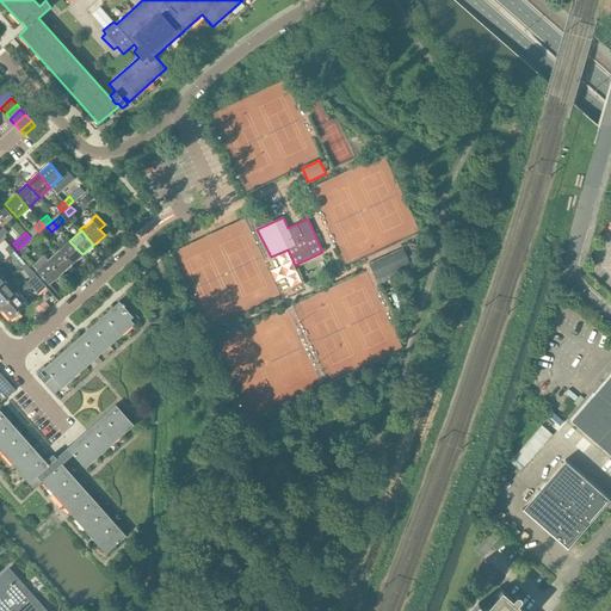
[(59,251),(71,265),(82,254),(69,241),(67,238),(55,247),(59,251)]
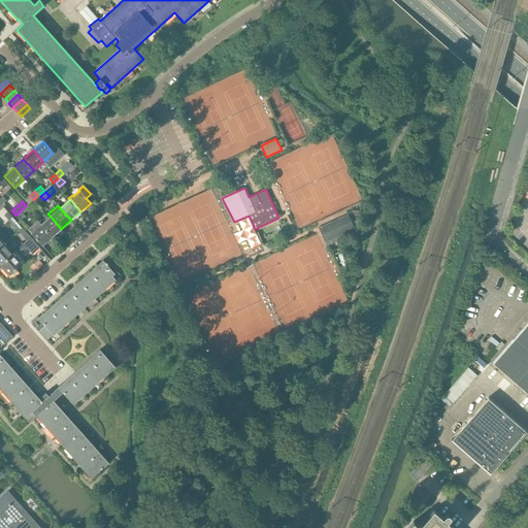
[(8,212),(4,216),(9,221),(13,218),(8,212)]
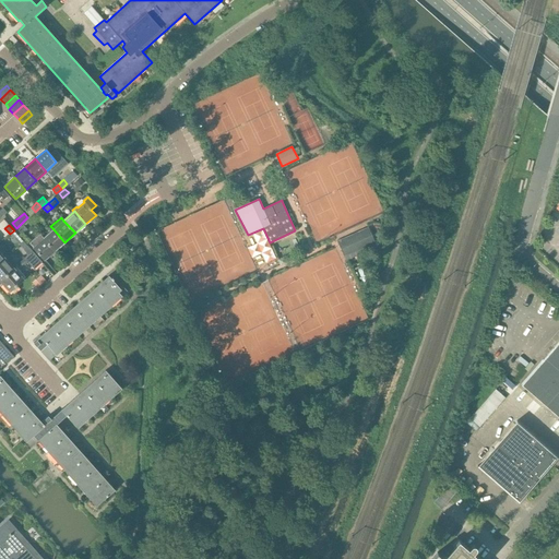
[(24,225),(18,230),(22,235),(27,229),(24,225)]
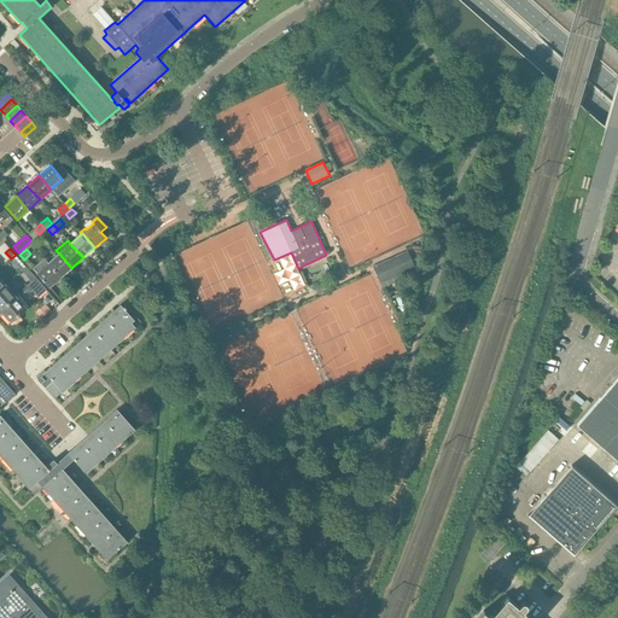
[(407,251),(373,267),(380,284),(414,268),(407,251)]
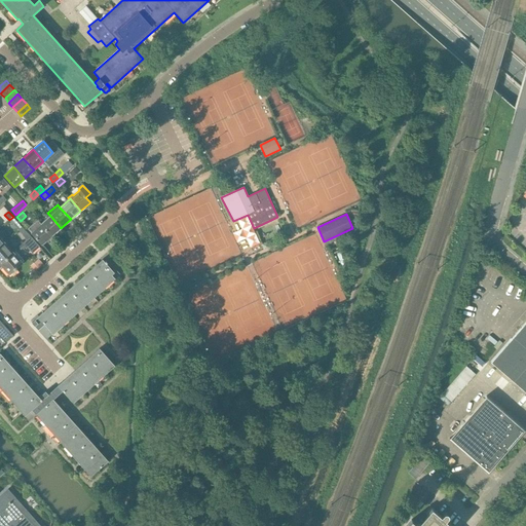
[(51,236),(61,228),(50,216),(41,224),(51,236)]
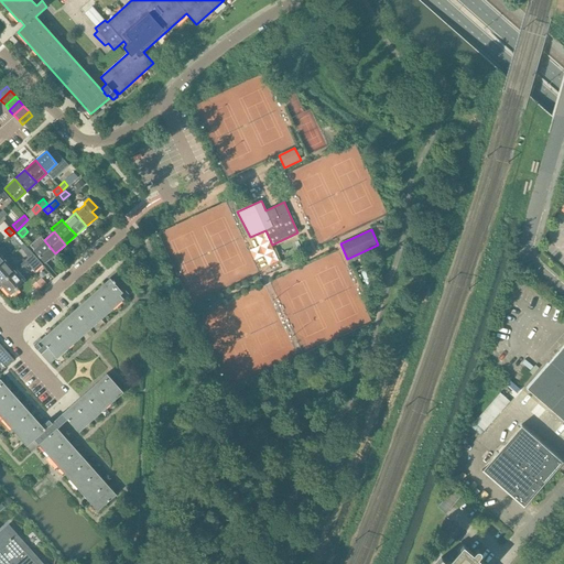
[(17,247),(22,242),(14,232),(10,236),(12,239),(10,240),(17,247)]
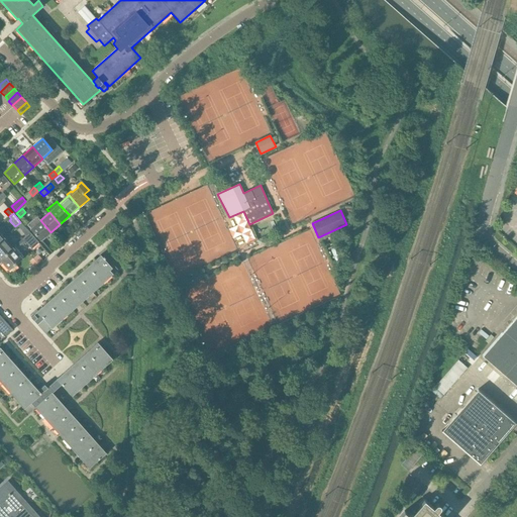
[(50,232),(40,220),(36,216),(27,225),(41,240),(50,232)]
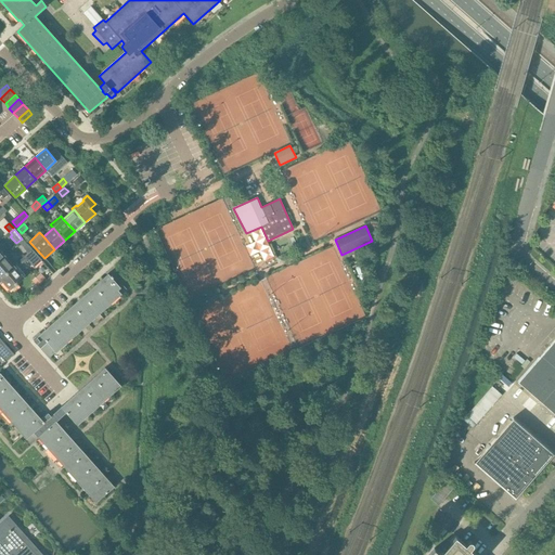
[(28,254),(31,249),(27,244),(23,247),(28,254)]
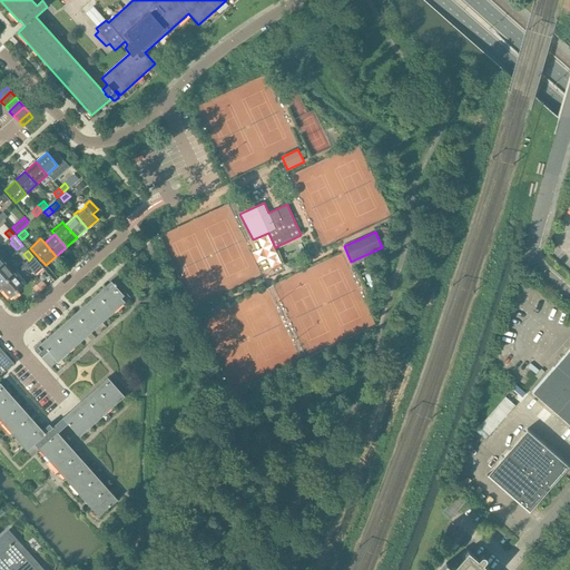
[(16,272),(13,274),(0,285),(0,287),(9,297),(11,296),(12,298),(19,293),(17,291),(26,283),(19,276),(29,267),(35,274),(42,267),(32,256),(29,261),(26,264),(26,263),(16,272)]
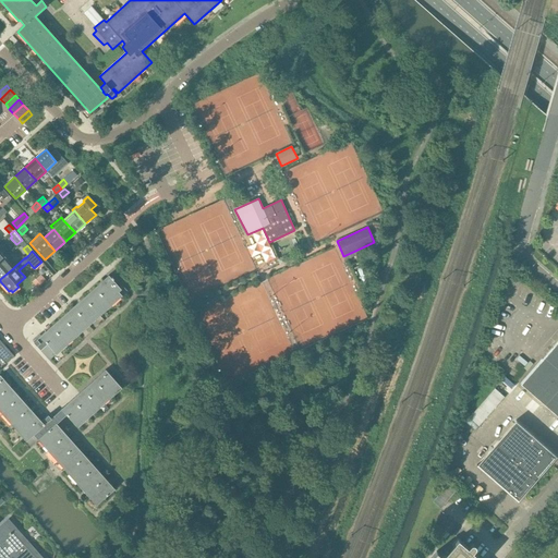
[(0,279),(13,268),(4,257),(0,261),(0,279)]
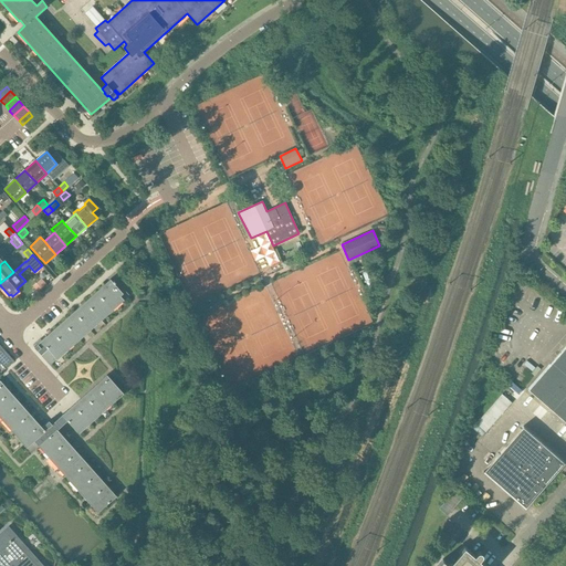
[(128,295),(125,291),(122,293),(114,284),(115,283),(114,281),(112,282),(109,280),(41,342),(33,347),(50,365),(56,359),(58,359),(124,301),(124,300),(128,295)]
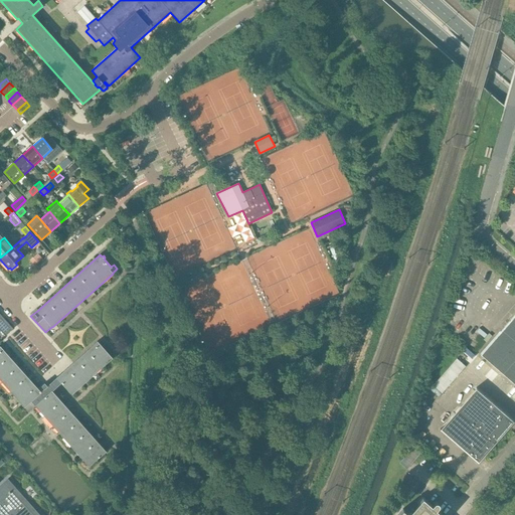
[(514,313),(504,327),(502,329),(514,339),(514,313)]
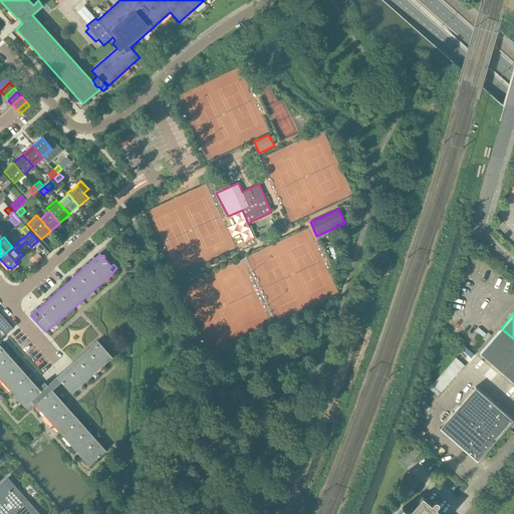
[(0,329),(5,335),(12,328),(0,313),(0,329)]
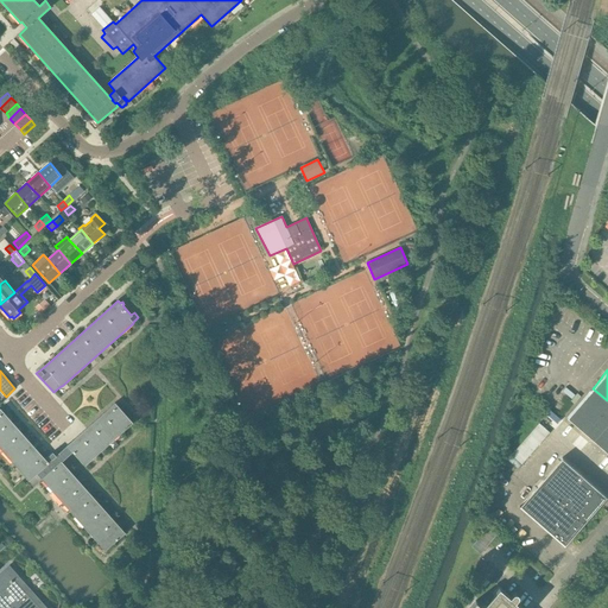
[(607,453),(607,400),(593,388),(567,418),(603,450),(607,453)]
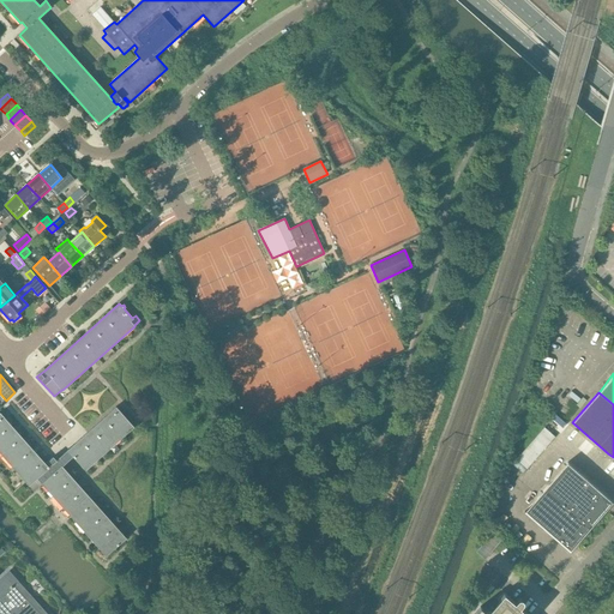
[(85,470),(133,427),(115,408),(67,450),(73,456),(85,470)]
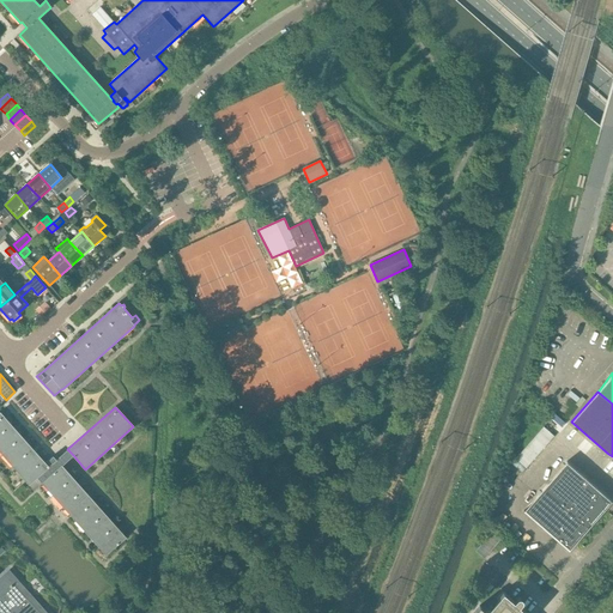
[(48,466),(0,412),(0,453),(29,485),(48,467),(48,466)]
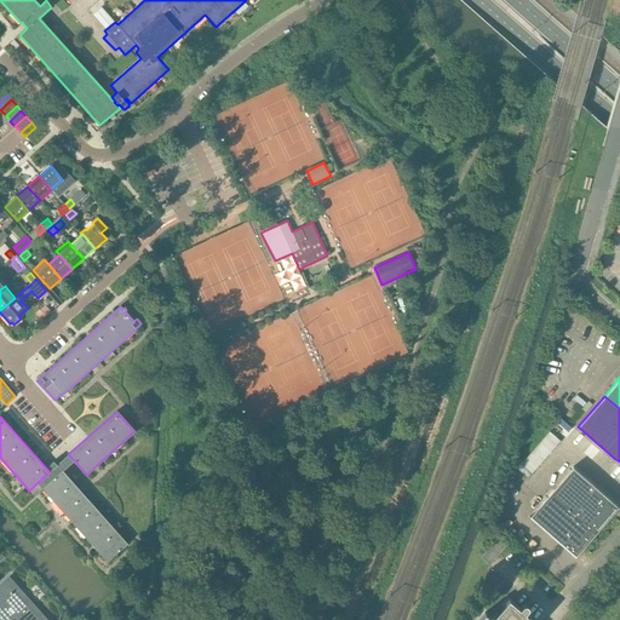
[(532,474),(561,441),(550,432),(521,464),(532,474)]
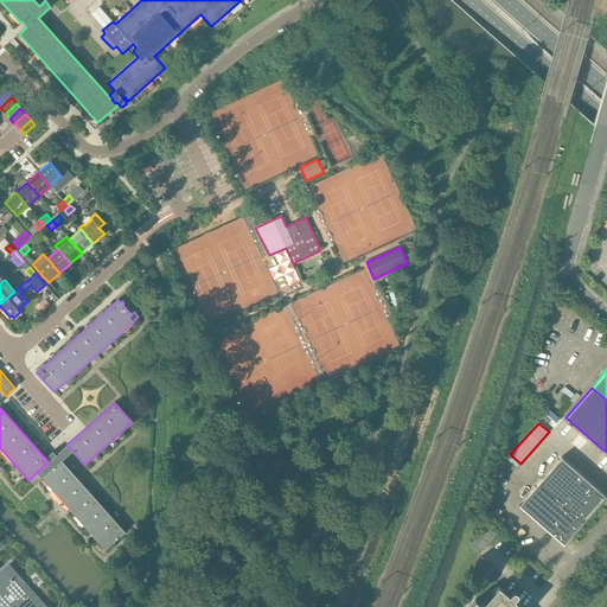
[(56,454),(61,461),(72,451),(66,445),(56,454)]
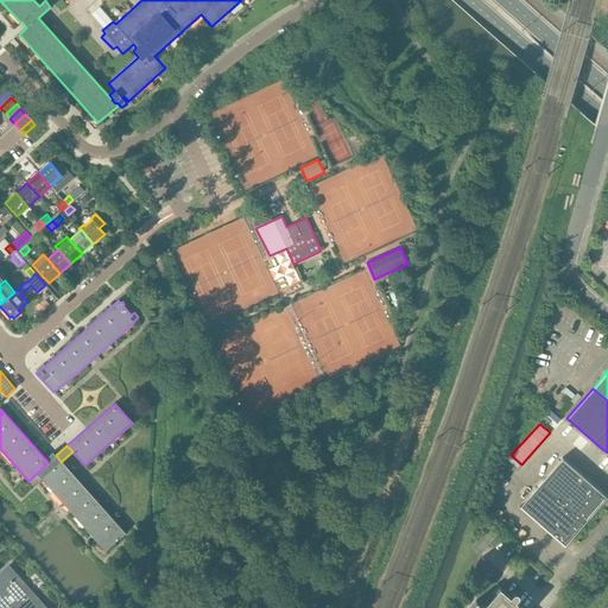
[(125,533),(61,462),(56,455),(48,462),(48,463),(29,481),(33,487),(42,480),(105,551),(125,533)]
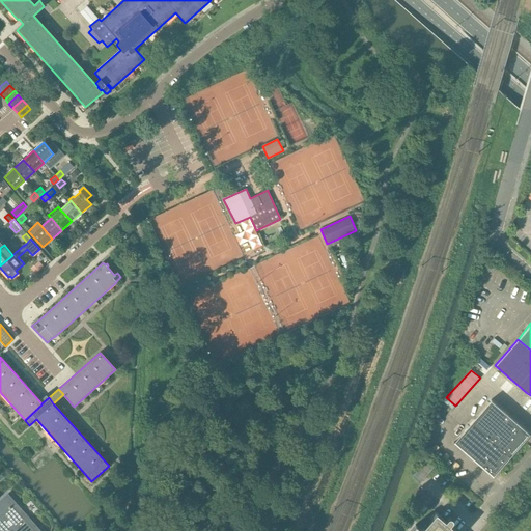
[(472,421),(511,455),(530,434),(491,399),(472,421)]
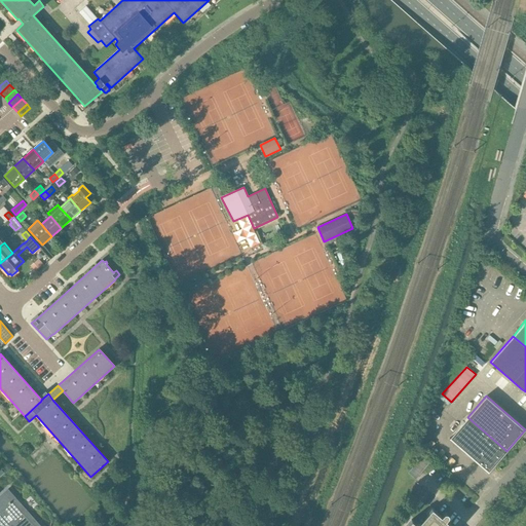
[(467,417),(449,439),(488,473),(506,451),(467,417)]
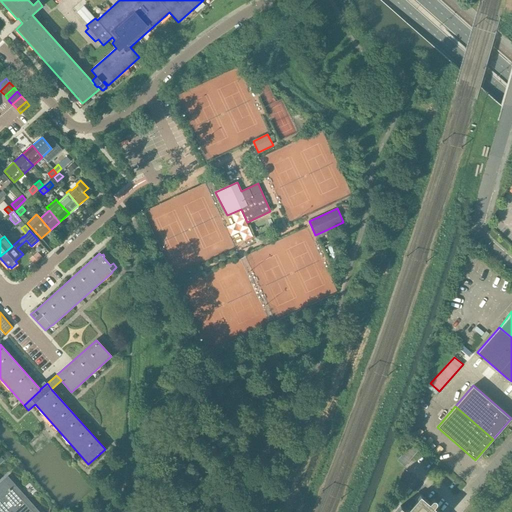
[(397,460),(405,466),(418,450),(410,444),(404,452),(397,460)]
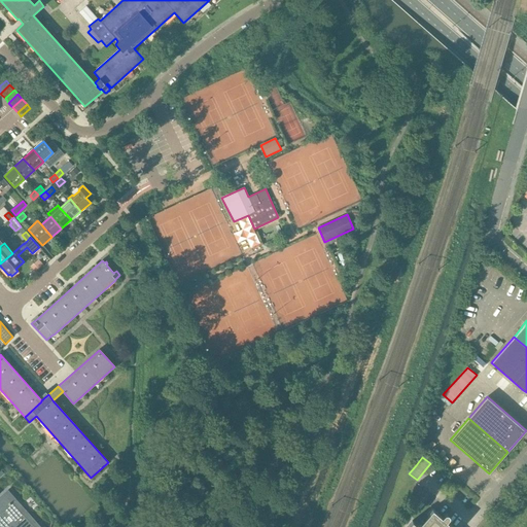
[(4,494),(0,497),(0,526),(34,526),(12,502),(11,502),(4,494)]
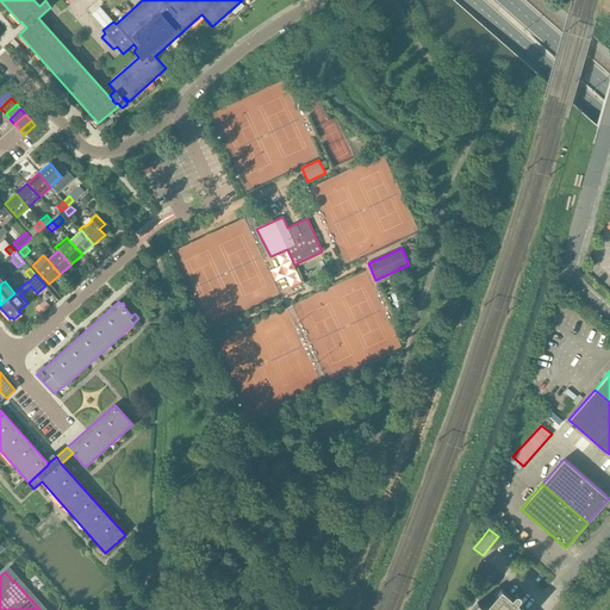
[(524,609),(516,603),(518,599),(520,598),(520,597),(520,596),(518,595),(517,593),(516,593),(515,595),(514,595),(512,596),(511,598),(500,589),(483,609),(477,603),(470,609),(524,609)]
